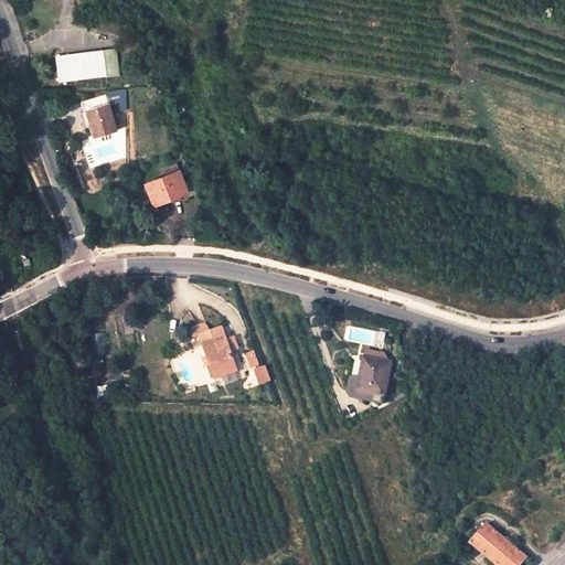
[(104,52),(107,75),(119,73),(117,51),(104,52)]
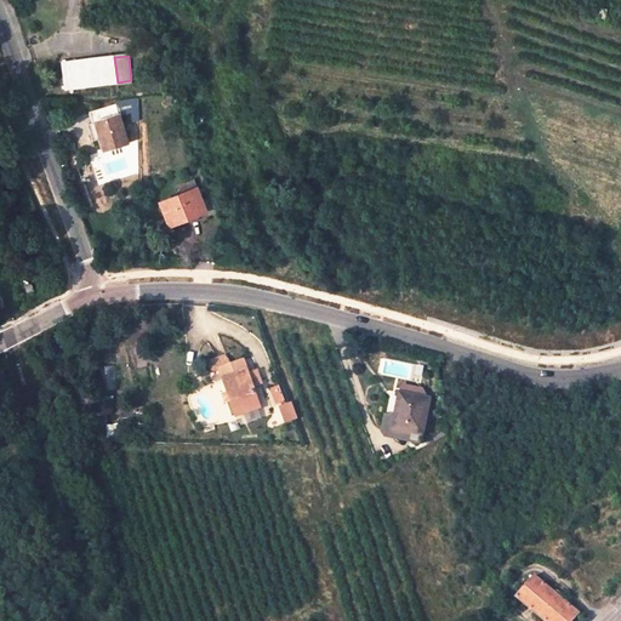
[(66,90),(118,83),(114,57),(63,64),(66,90)]
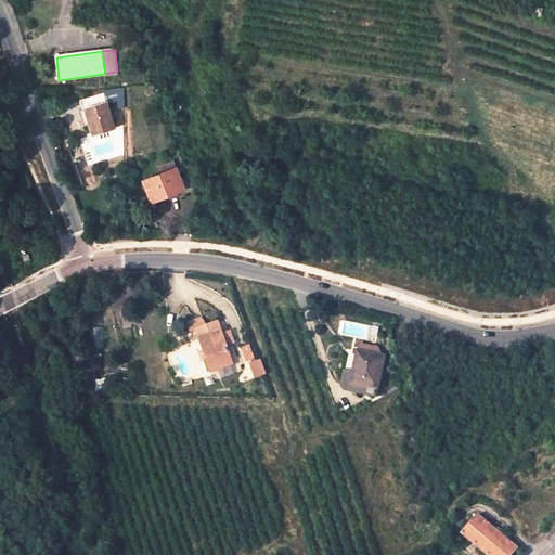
[(111,100),(111,93),(110,92),(102,93),(105,102),(107,101),(112,100),(111,100)]
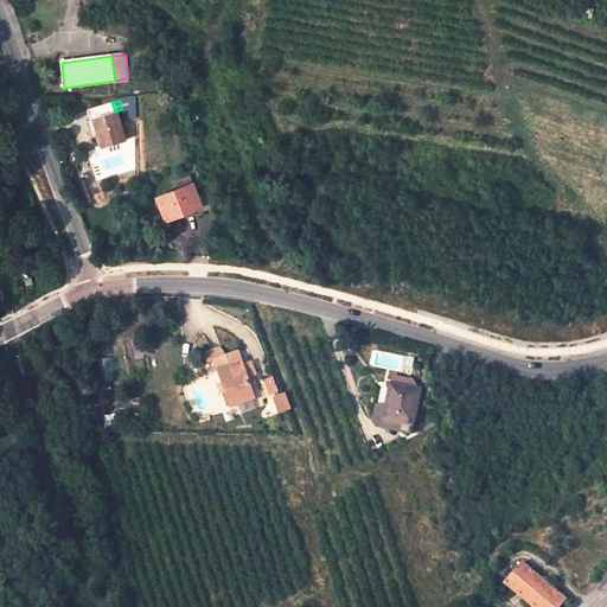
[(100,106),(103,115),(115,112),(112,102),(100,106)]
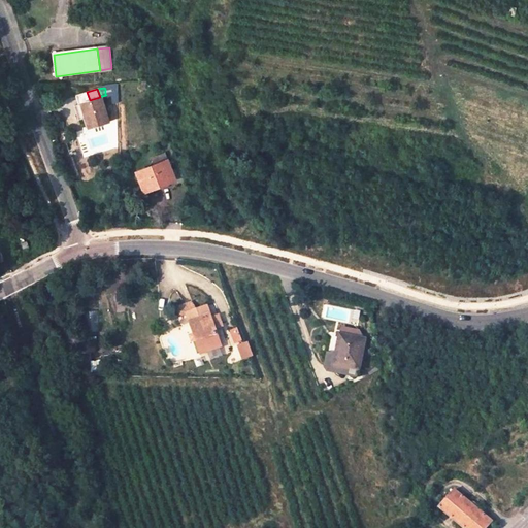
[(100,97),(90,100),(84,102),(88,117),(87,118),(87,120),(88,122),(88,124),(89,126),(89,128),(109,122),(102,96),(100,97)]
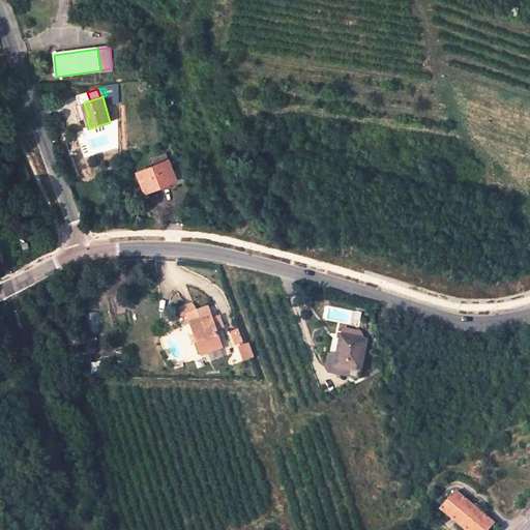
[(84,102),(80,105),(84,119),(87,118),(88,117),(84,102)]
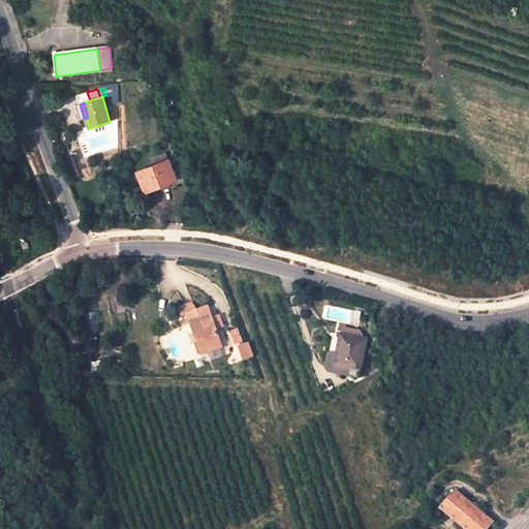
[(167,160),(137,173),(145,192),(176,180),(167,160)]
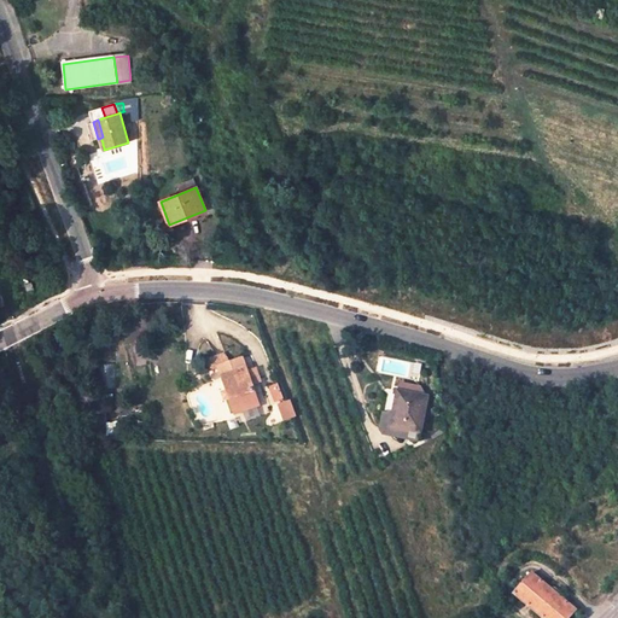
[(235,415),(258,408),(258,406),(251,386),(246,373),(243,361),(228,366),(225,357),(208,362),(210,372),(219,369),(234,414),(235,415)]
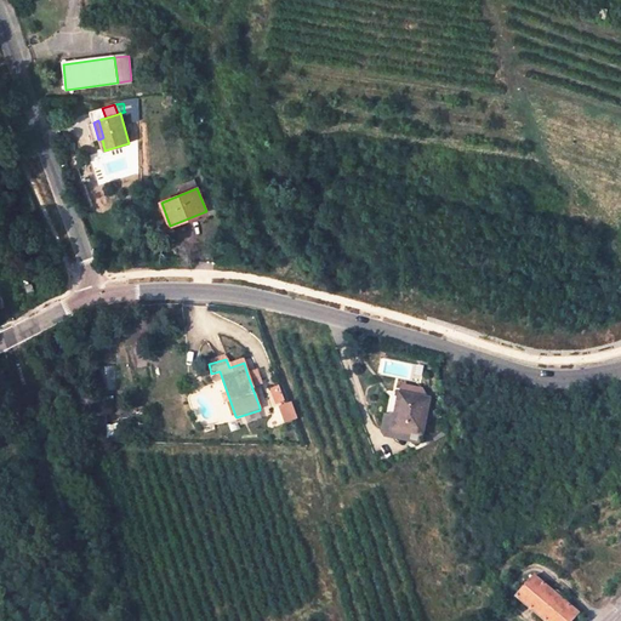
[(261,385),(256,372),(248,375),(252,388),(261,385)]
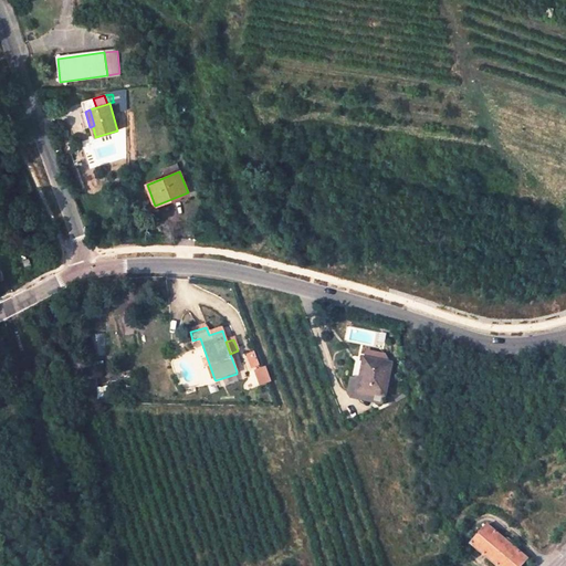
[(255,362),(262,359),(258,346),(250,349),(255,362)]
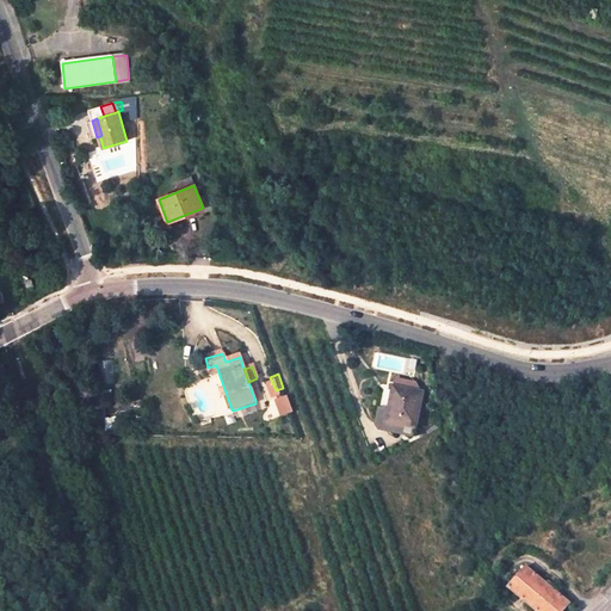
[(393,388),(387,423),(415,429),(423,394),(393,388)]
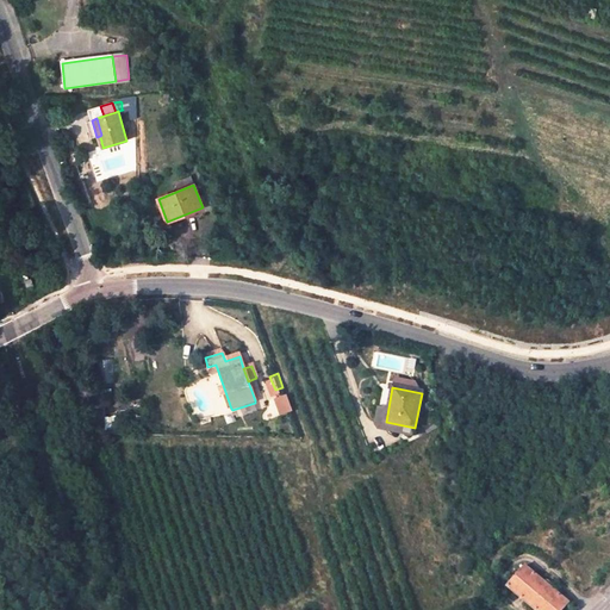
[(286,398),(278,400),(282,415),(292,411),(286,398)]
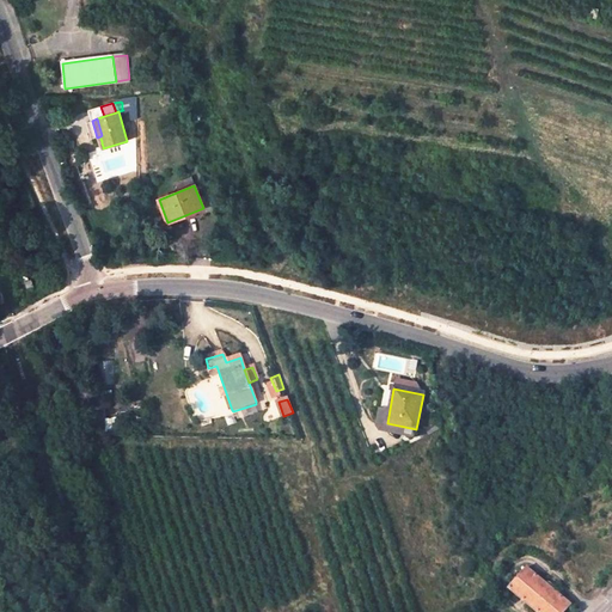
[(527,569),(509,589),(536,611),(563,611),(569,605),(527,569)]
